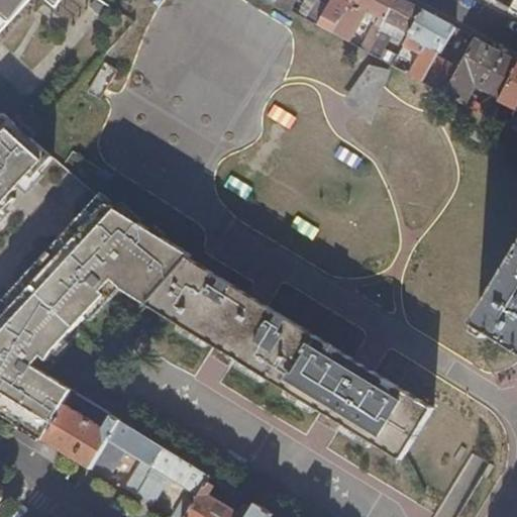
[(0,0),(0,15),(8,23),(28,0),(46,0),(56,8),(61,0),(0,0)]
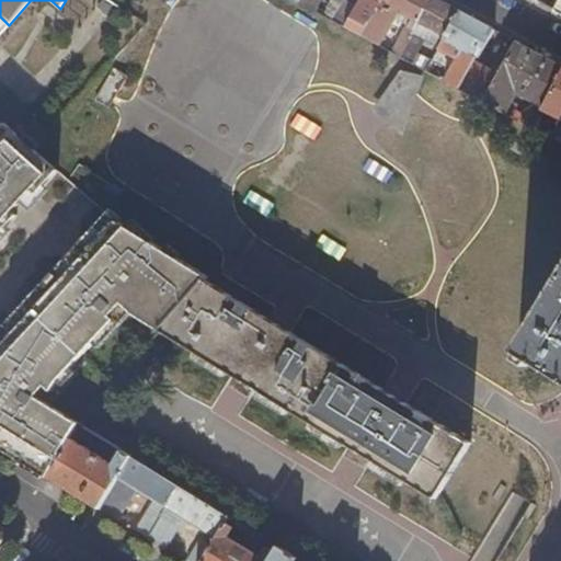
[(106,0),(101,7),(107,12),(113,6),(106,0)]
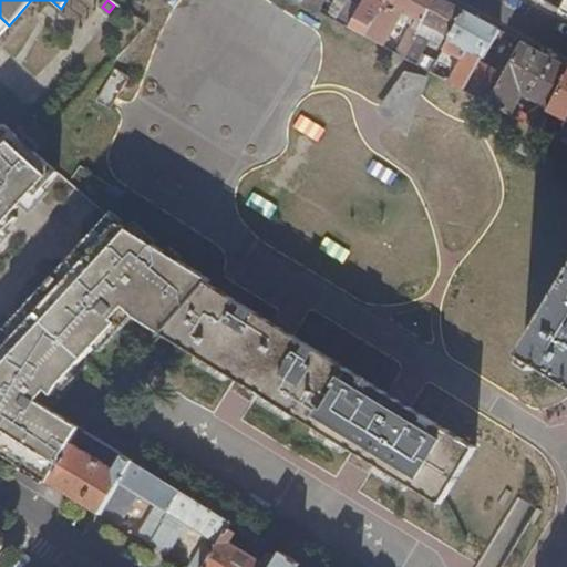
[(305,0),(303,3),(318,11),(322,0),(305,0)]
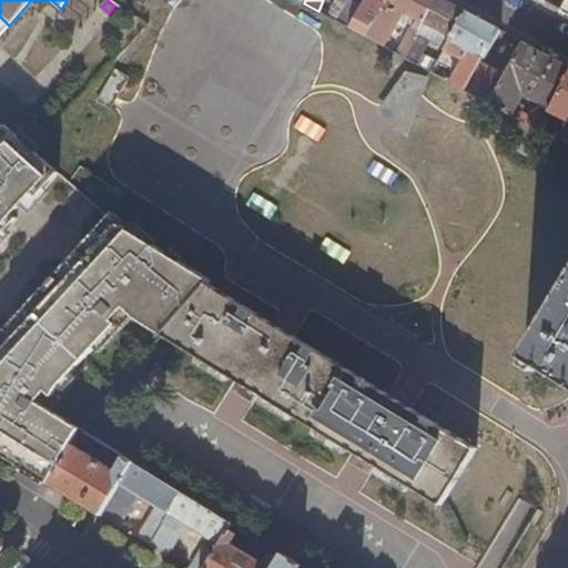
[(362,4),(352,0),(348,0),(337,21),(348,28),(362,4)]
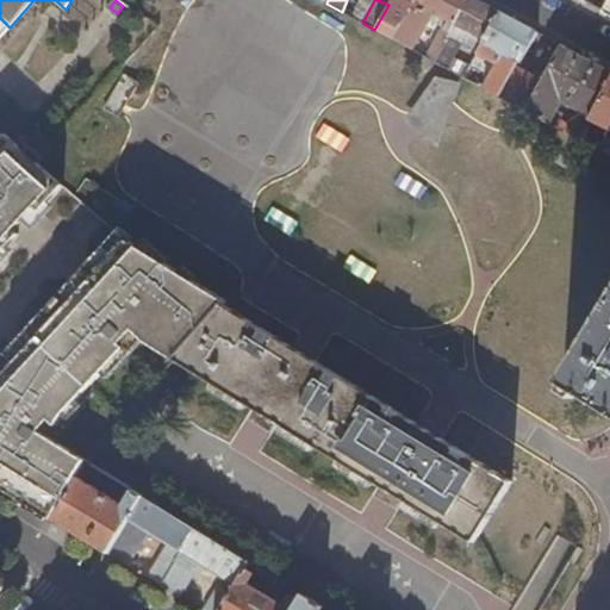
[(393,39),(414,0),(391,0),(388,5),(374,30),(393,39)]
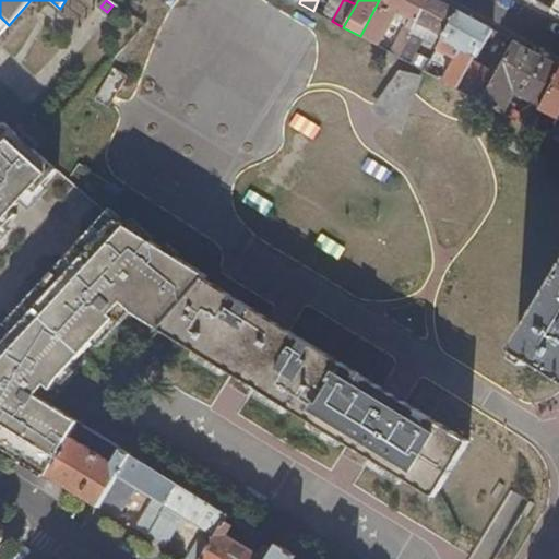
[(412,19),(392,54),(400,58),(418,23),(429,0),(379,0),(360,36),(379,47),(397,12),(412,19)]
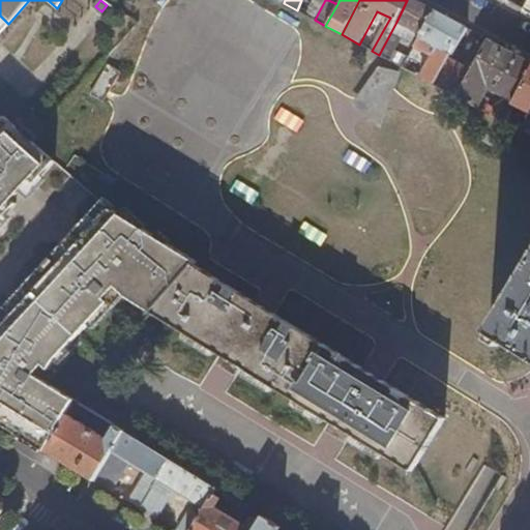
[(411,38),(417,42),(418,40),(434,10),(415,0),(407,0),(396,22),(415,32),(411,38)]
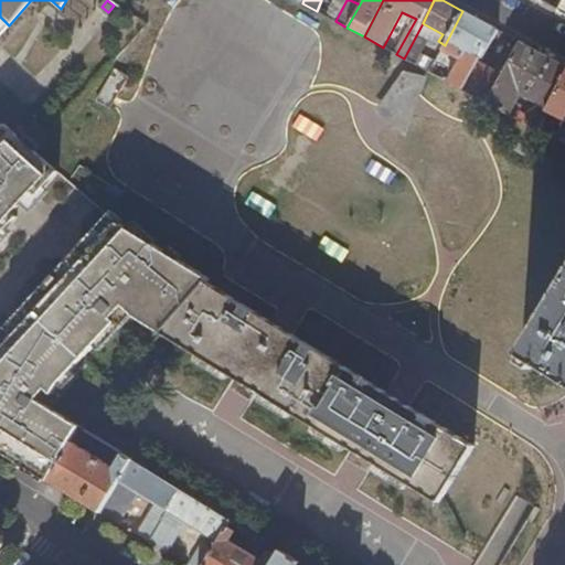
[(468,51),(482,59),(494,36),(498,30),(493,27),(462,11),(446,43),(466,54),(468,51)]
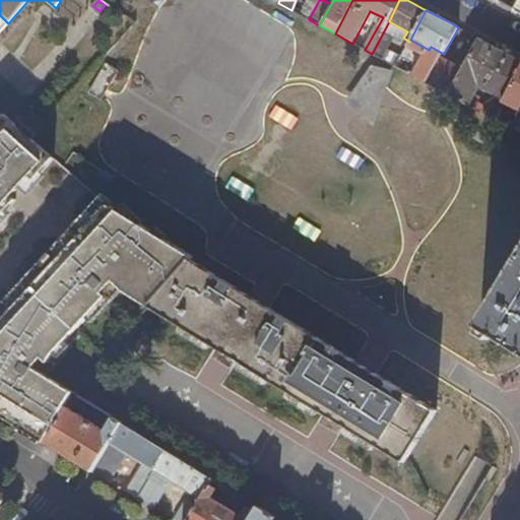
[(461,37),(464,30),(458,27),(455,34),(461,37)]
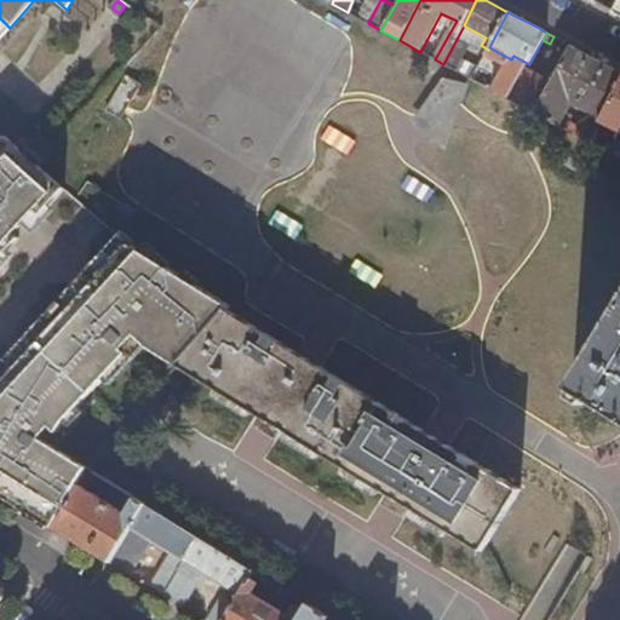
[(619,85),(619,72),(573,46),(554,81),(535,114),(590,143),(601,121),(619,85)]
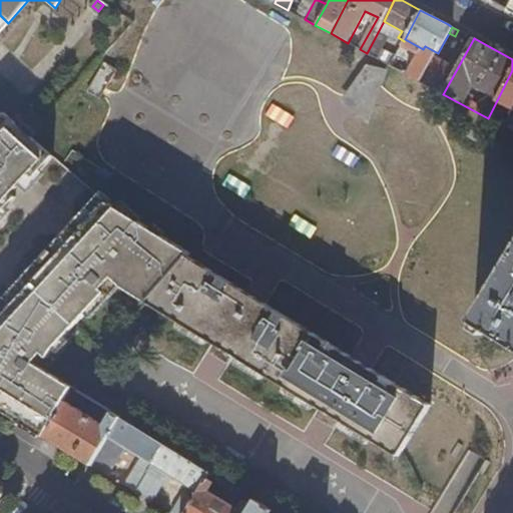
[(458,67),(437,56),(422,83),(443,94),(458,67)]
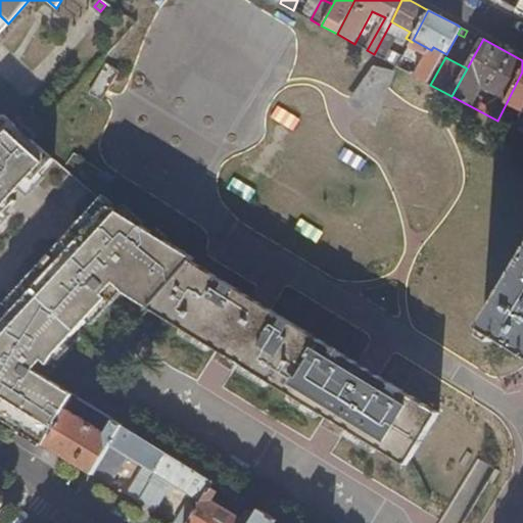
[(120,69),(107,62),(89,92),(101,99),(120,69)]
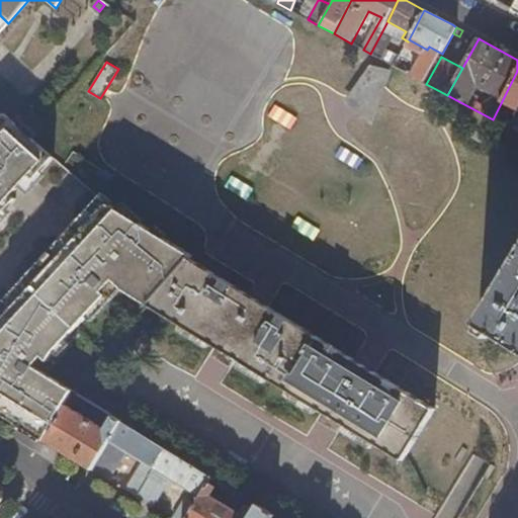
[(391,73),(368,67),(350,96),(344,104),(358,116),(370,126),(377,107),(385,86),(391,73)]
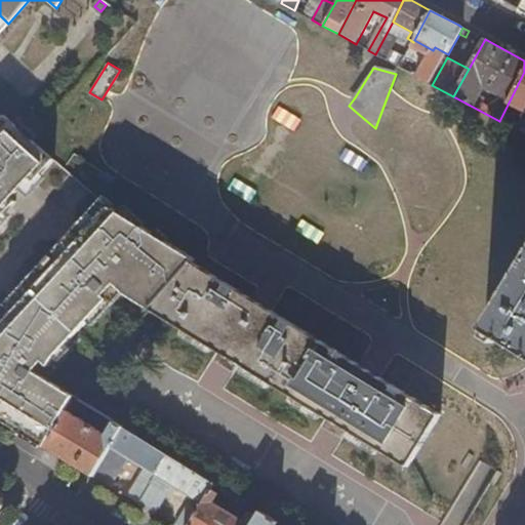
[(524,72),(509,103),(524,111),(524,114),(523,118),(524,119),(524,72)]
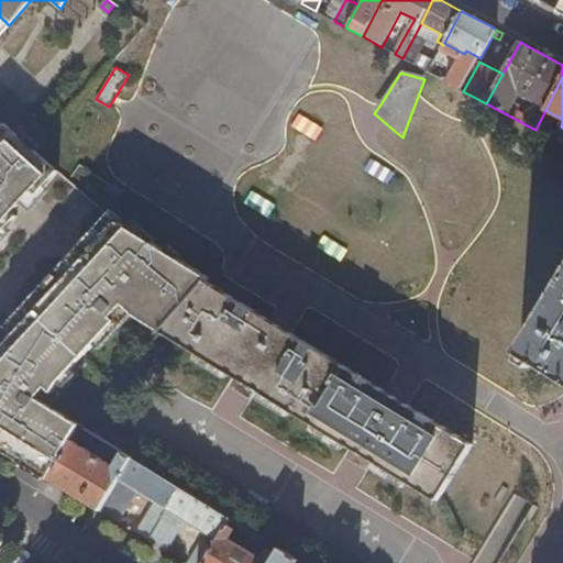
[(299,114),(291,127),(316,142),(323,129),(299,114)]
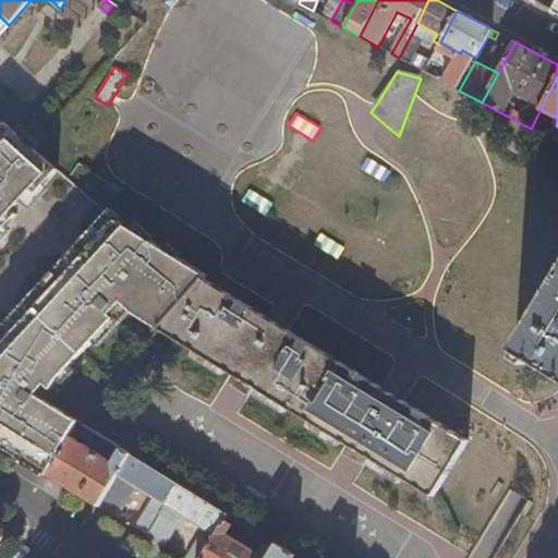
[(40,193),(61,169),(12,125),(9,121),(0,130),(0,156),(4,160),(40,193)]
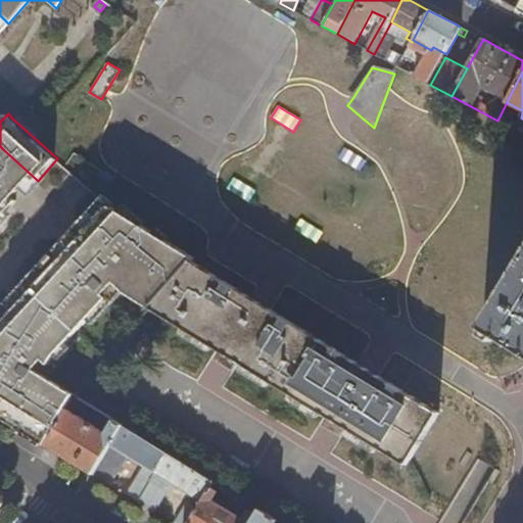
[(478,129),(473,137),(492,149),(497,141),(478,129)]
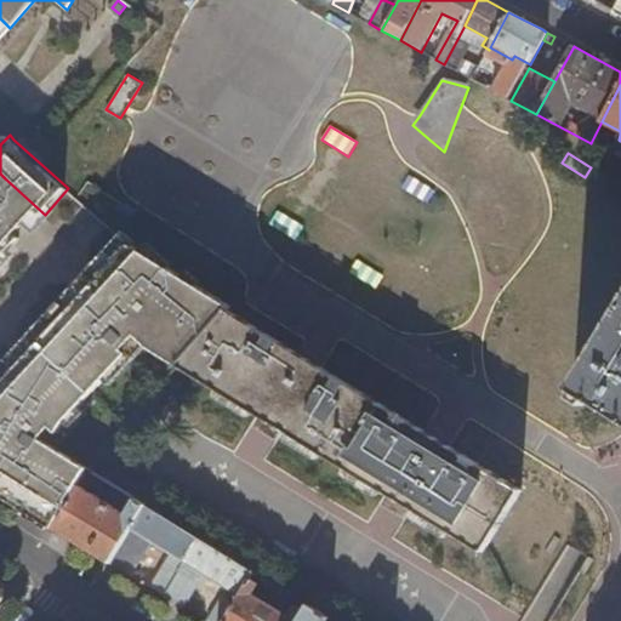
[(409,176),(402,188),(428,205),(436,192),(409,176)]
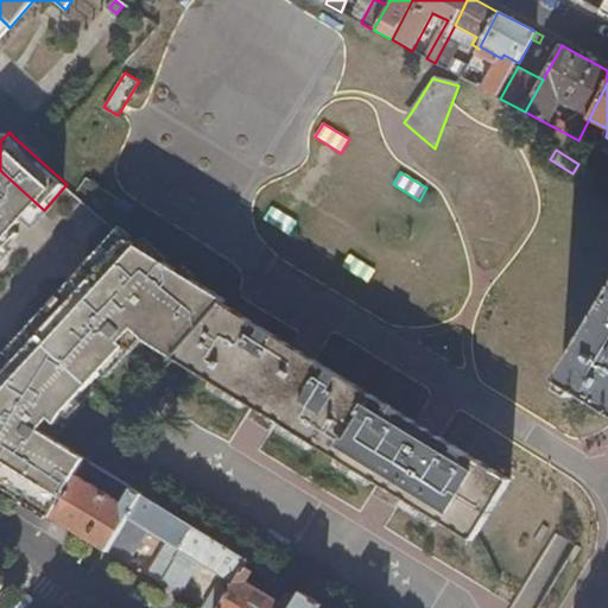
[(0,257),(21,235),(38,216),(44,210),(5,175),(0,178),(0,257)]
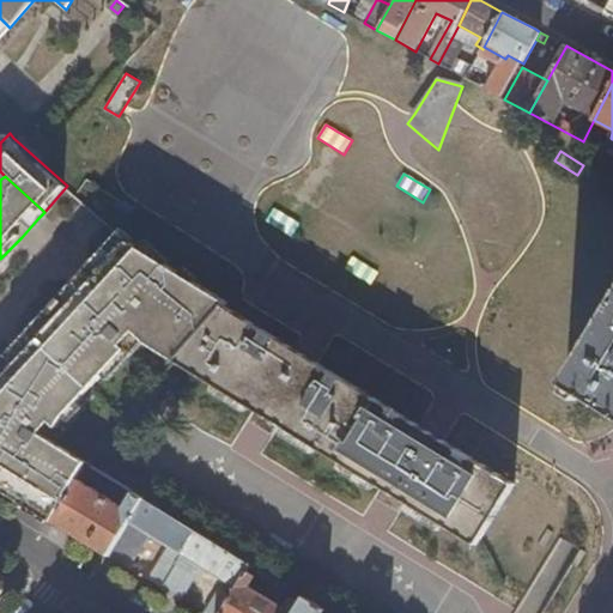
[(275,208),(267,222),(293,238),(302,225),(275,208)]
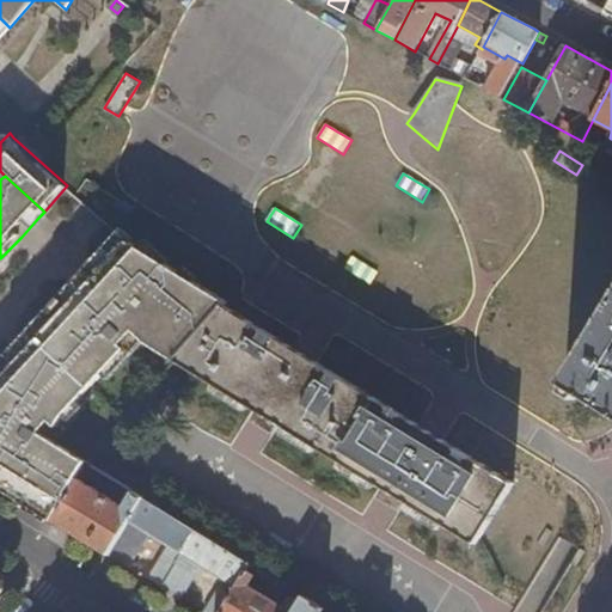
[(22,501),(32,508),(54,521),(79,478),(83,472),(89,463),(177,361),(228,306),(231,304),(126,238),(101,265),(105,269),(84,293),(80,288),(13,360),(18,365),(2,381),(0,379),(0,481),(24,496),(22,501)]
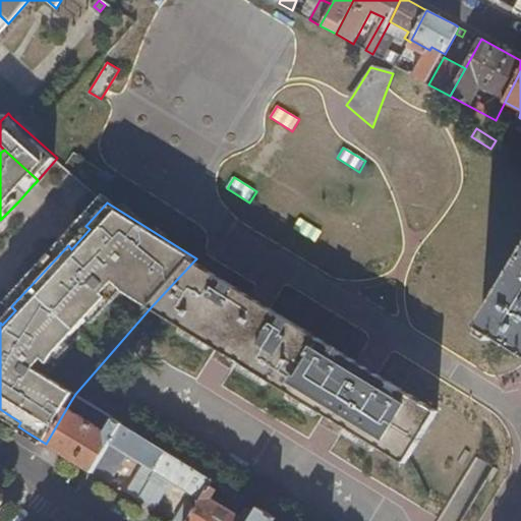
[(300,218),(293,228),(316,242),(323,232),(300,218)]
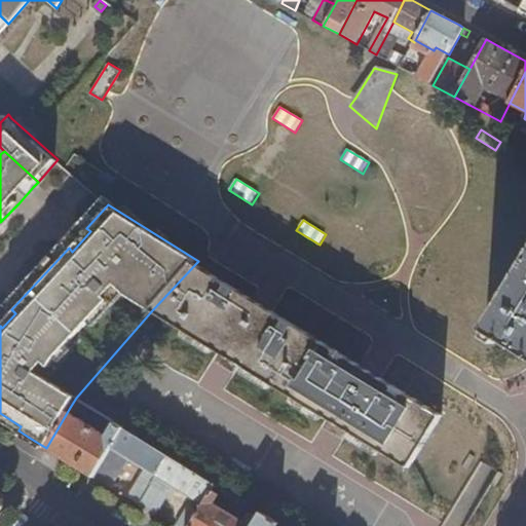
[(251,298),(196,263),(152,310),(218,350),(240,365),(328,417),(349,430),(411,468),(443,416),(380,377),(386,367),(367,354),(360,365),(271,310),(277,301),(258,289),(251,298)]
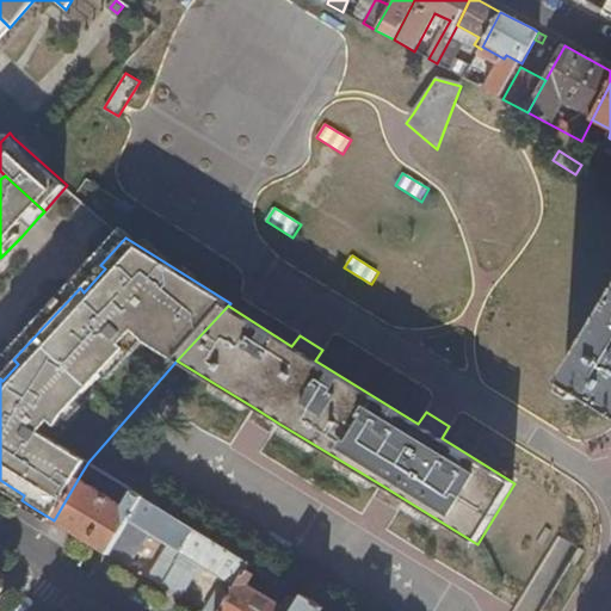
[(610,408),(610,315),(569,383),(610,408)]
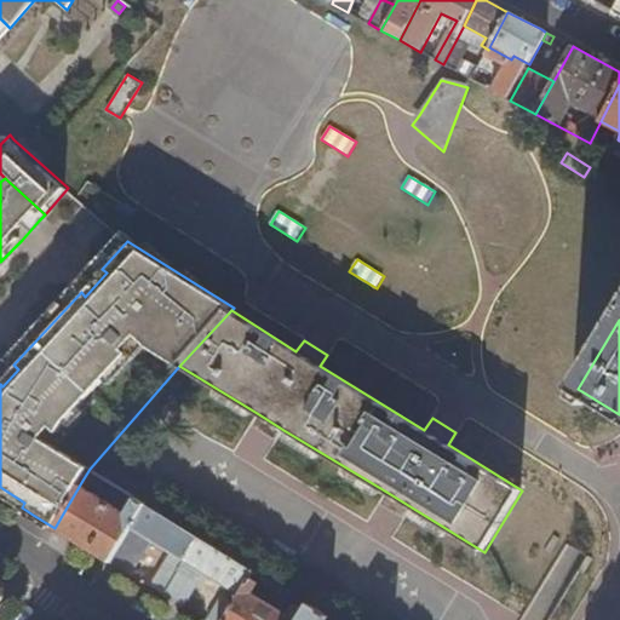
[(102,488),(107,480),(90,469),(84,478),(102,488)]
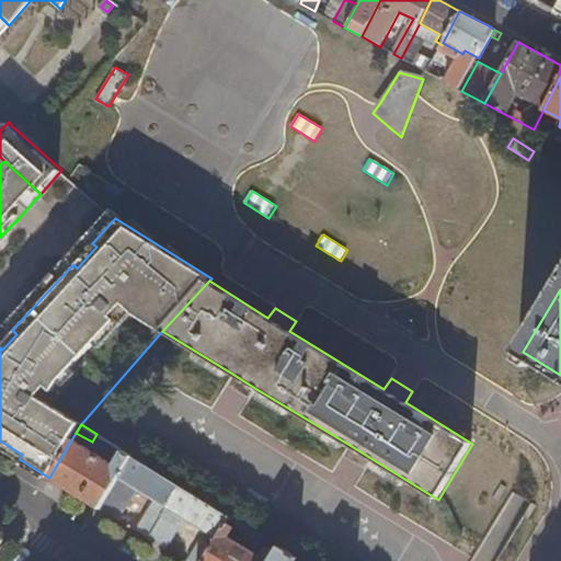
[(116,465),(72,438),(49,478),(100,508),(132,456),(121,449),(118,454),(122,456),(116,465)]
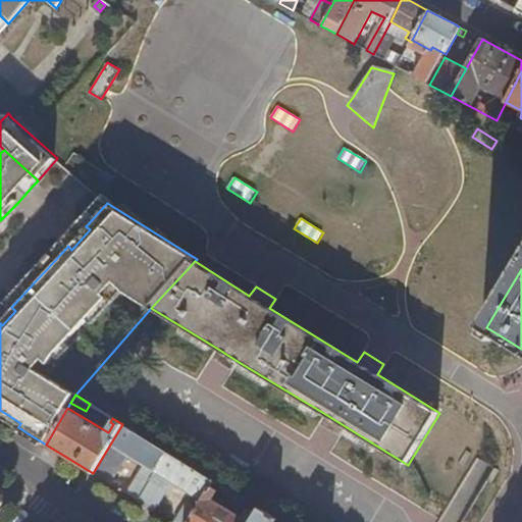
[(127,455),(156,472),(167,452),(122,424),(93,473),(110,484),(127,455)]
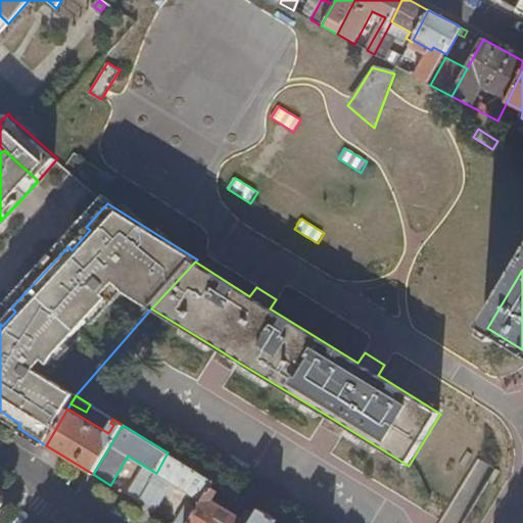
[(172,482),(202,501),(214,481),(168,453),(156,473),(172,482)]
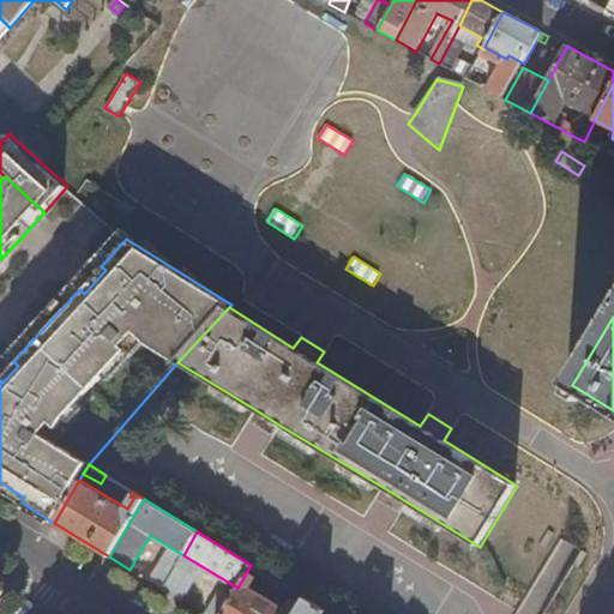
[(549,531),(540,547),(545,549),(554,534),(549,531)]
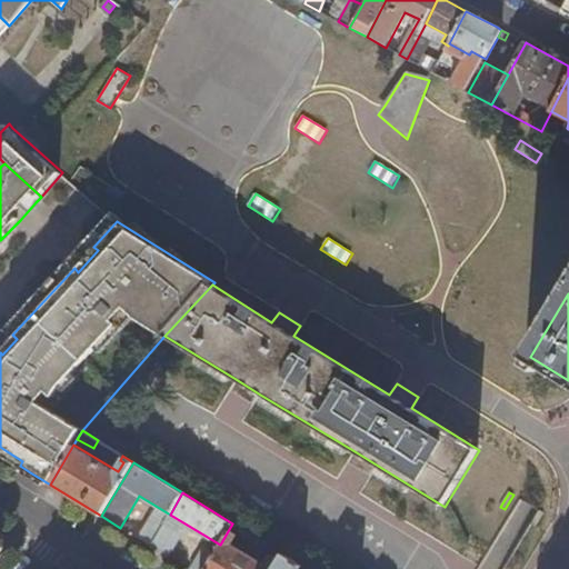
[(540,512),(531,527),(536,530),(545,515),(540,512)]
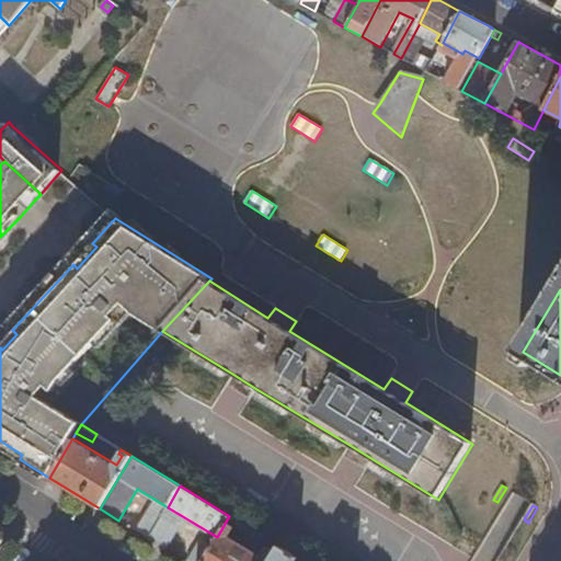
[(184,517),(168,507),(161,518),(149,539),(164,548),(184,517)]
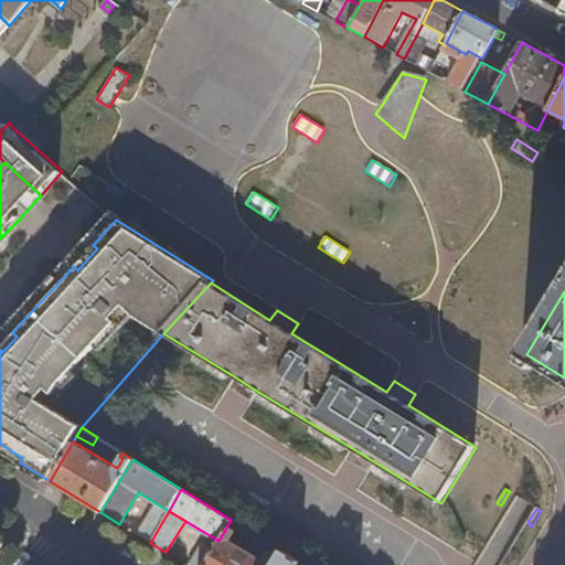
[(151,515),(139,535),(150,543),(162,522),(151,515)]
